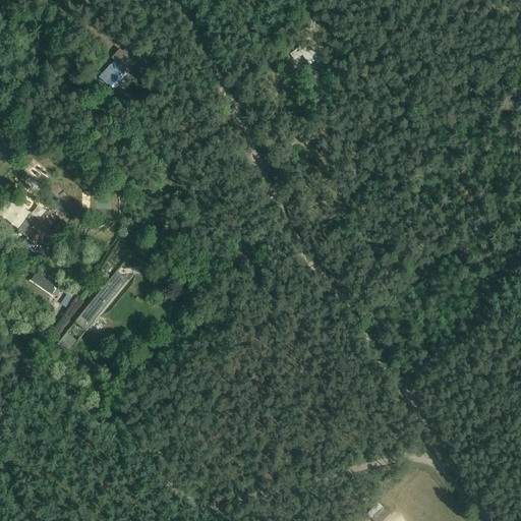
[(289,55),(295,62),(305,55),(312,63),(320,58),(307,43),(289,55)]
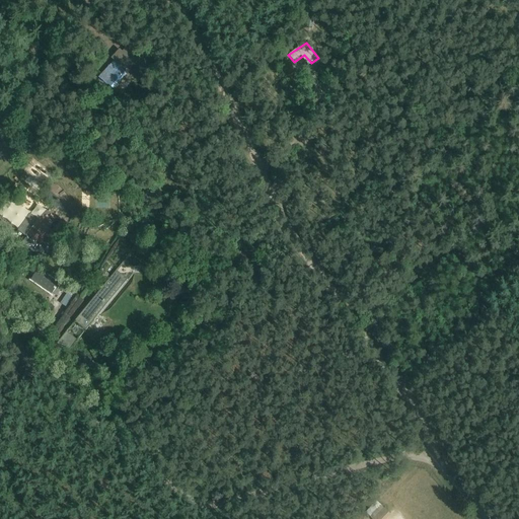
[(114,61),(99,77),(119,95),(133,80),(136,83),(152,66),(130,45),(123,52),(120,50),(112,59),(114,61)]
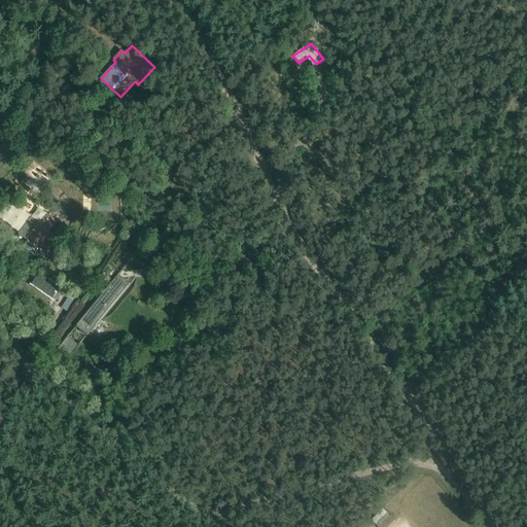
[(107,90),(101,97),(112,107),(118,101),(107,90)]
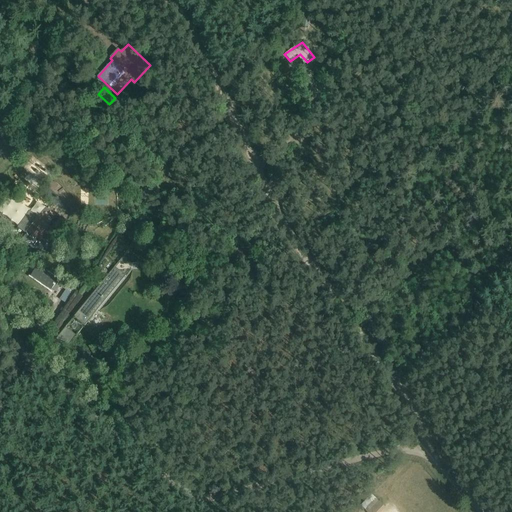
[(94,97),(89,103),(95,108),(100,102),(94,97)]
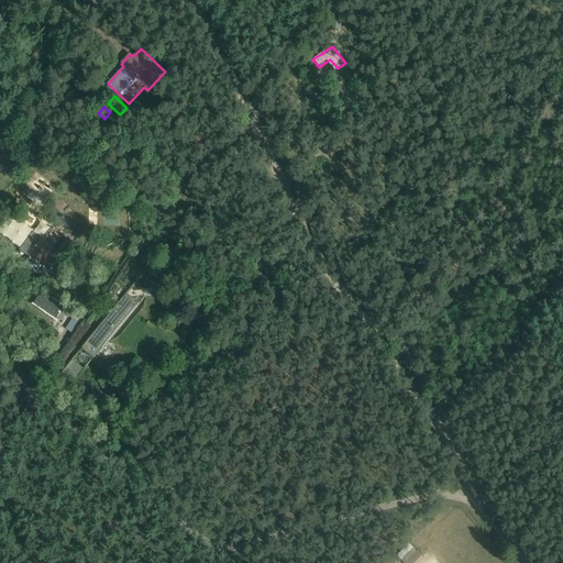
[(106,124),(92,114),(85,124),(98,135),(106,124)]
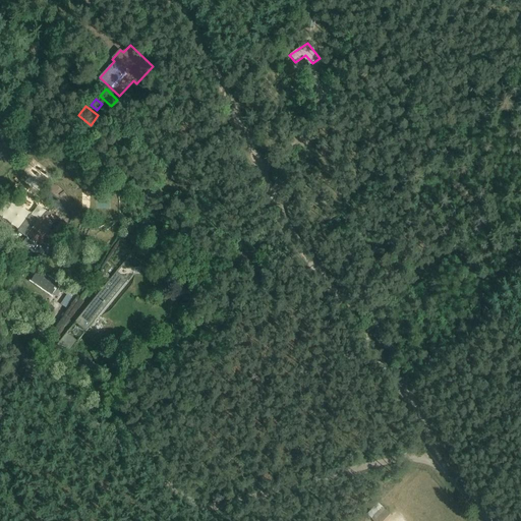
[(27,139),(20,148),(27,154),(35,145),(27,139)]
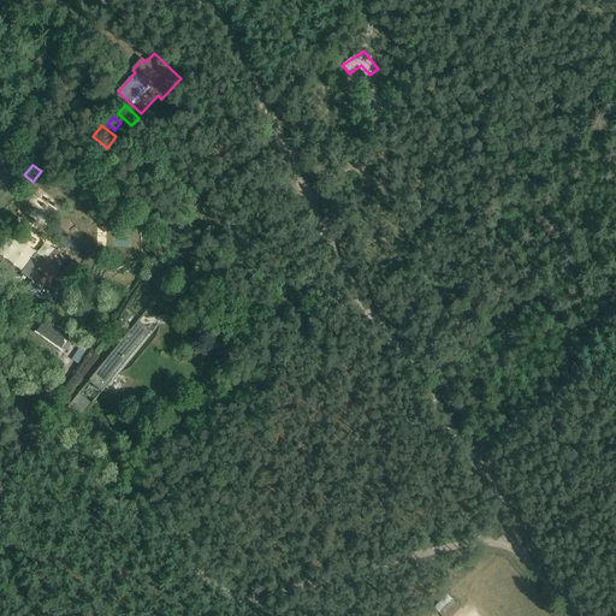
[(0,255),(23,272),(21,274),(31,282),(25,290),(48,306),(57,294),(48,288),(55,278),(60,283),(65,277),(58,271),(63,265),(66,267),(71,259),(57,248),(54,250),(47,246),(39,256),(35,254),(36,252),(7,232),(0,243),(0,255)]
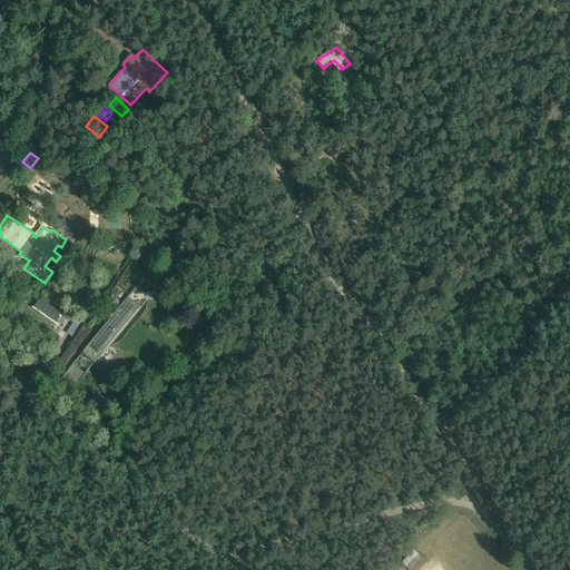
[(67,243),(59,254),(67,258),(70,254),(79,259),(84,254),(67,243)]
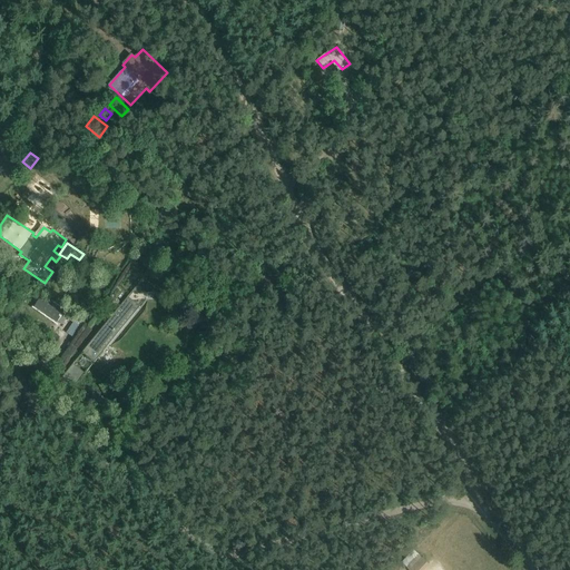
[(463,285),(471,298),(477,295),(469,282),(463,285)]
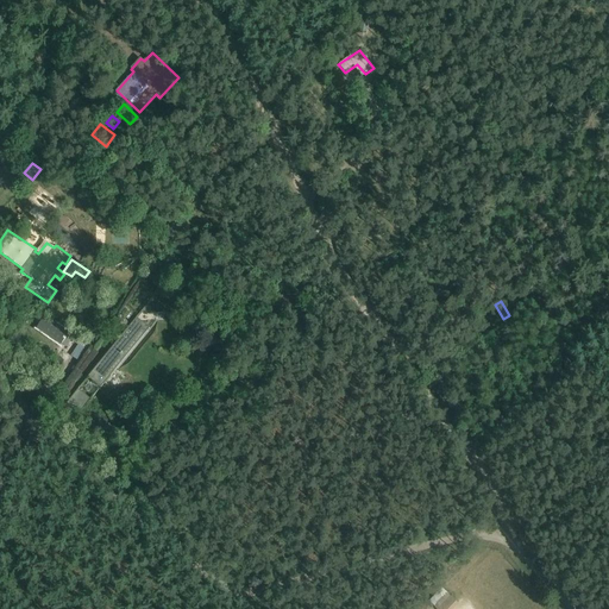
[(68,334),(69,333),(45,316),(38,327),(66,346),(71,337),(68,334)]
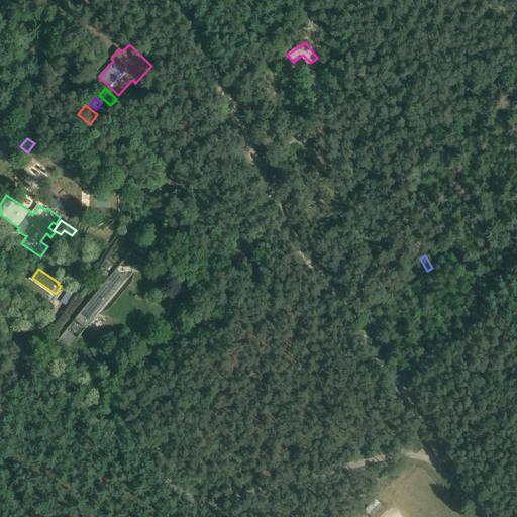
[(86,329),(126,279),(116,270),(75,320),(86,329)]
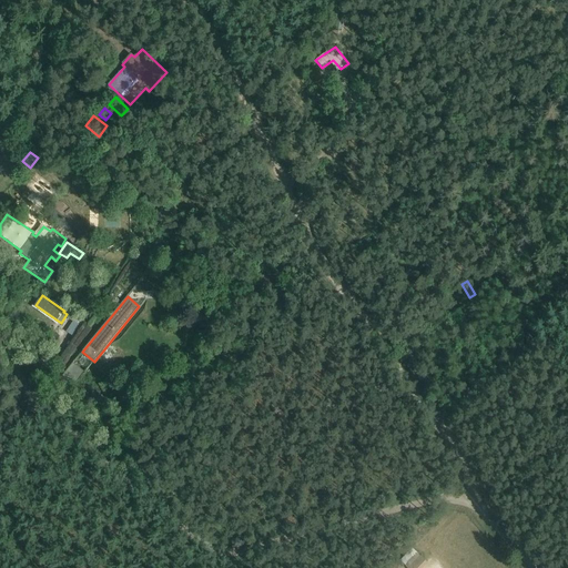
[(73,337),(79,328),(72,323),(66,332),(73,337)]
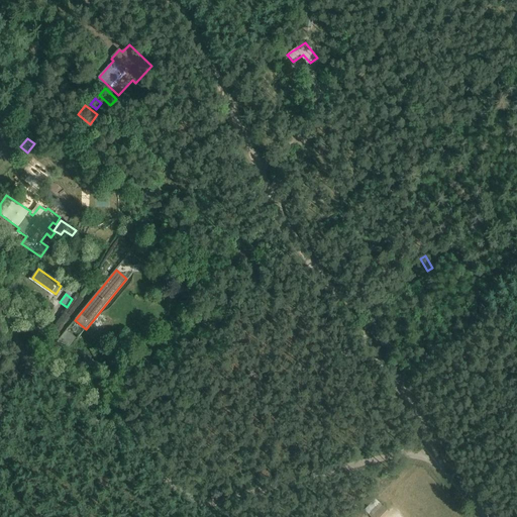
[(66,354),(77,339),(67,330),(55,345),(66,354)]
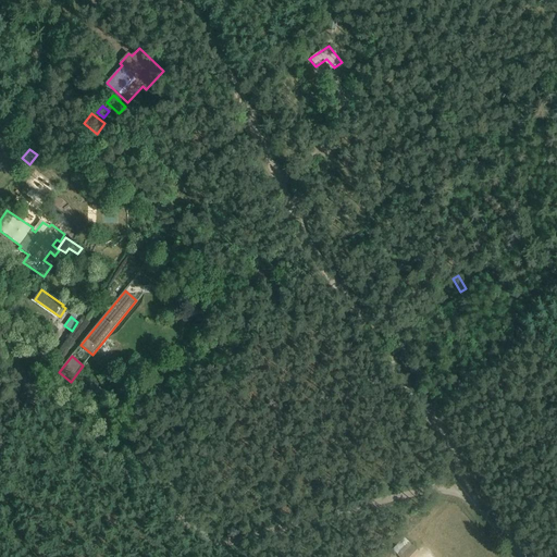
[(398,556),(409,543),(405,539),(393,551),(398,556)]
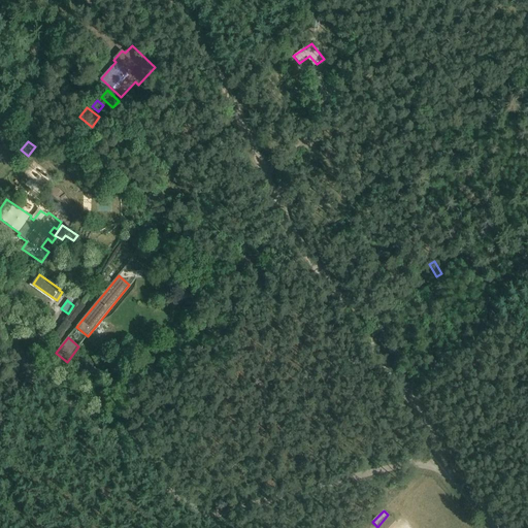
[(388,515),(377,527),(378,527),(393,527),(397,524),(388,515)]
